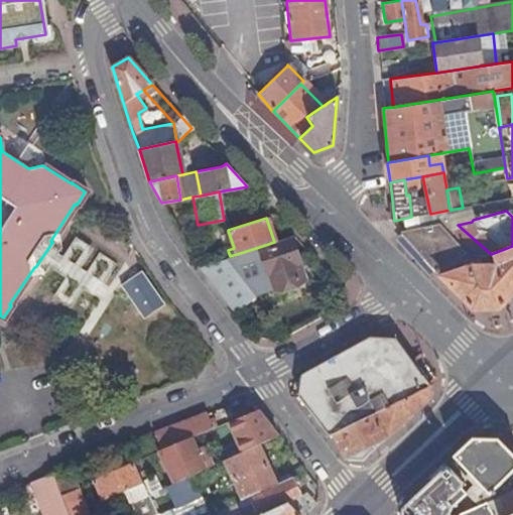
[(438,224),(396,233),(396,234),(416,253),(435,272),(471,261),(438,224)]
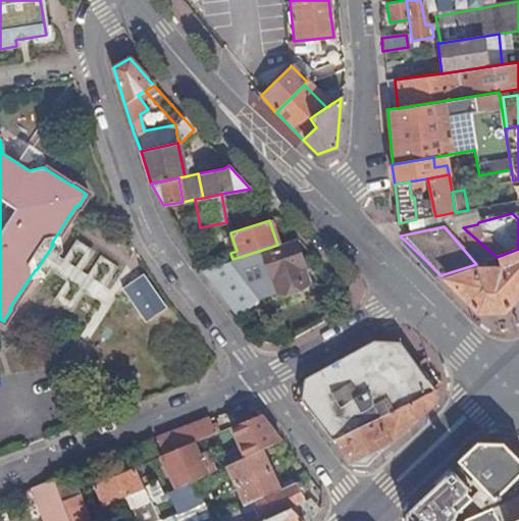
[(263,254),(275,293),(306,283),(294,243),(263,254)]
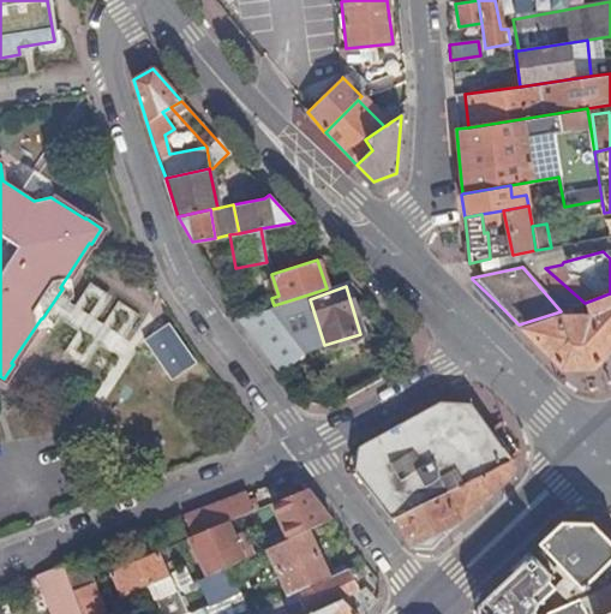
[(571,314),(525,331),(544,351),(562,369),(593,368),(610,349),(610,293),(585,303),(570,308),(571,314)]
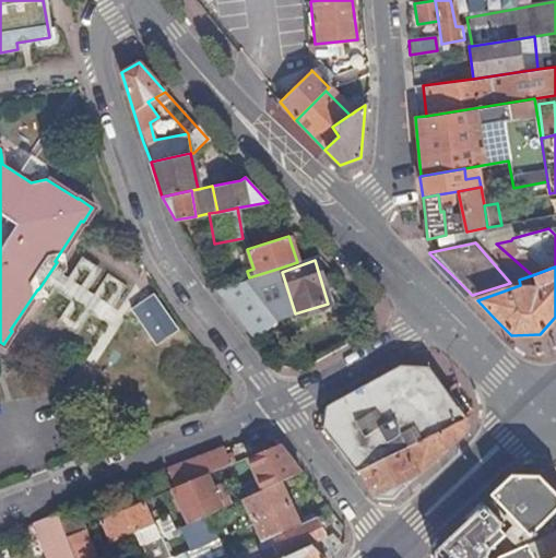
[(249,277),(246,279),(275,320),(295,313),(282,272),(281,268),(249,277)]
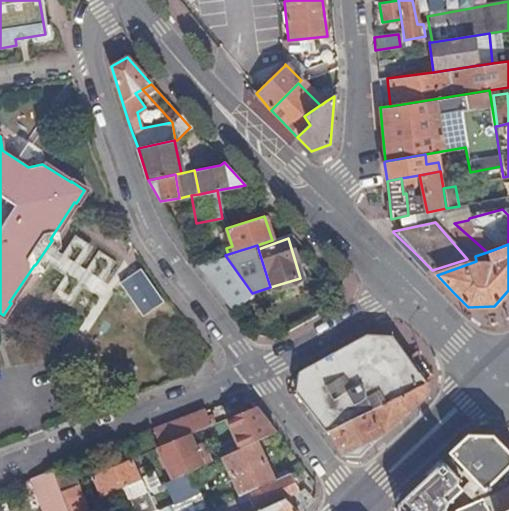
[(197,265),(231,309),(252,293),(225,255),(197,265)]
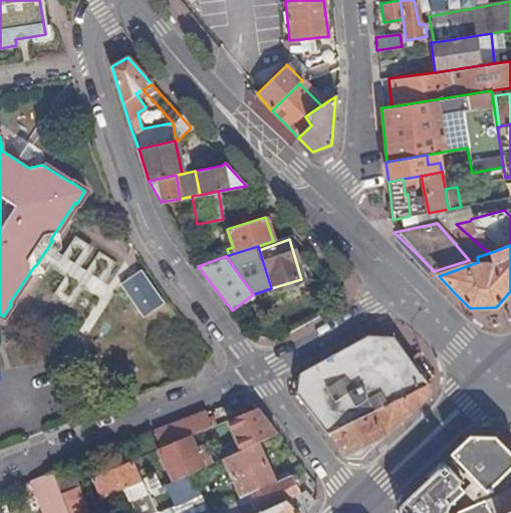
[(142,268),(120,281),(143,317),(165,303),(142,268)]
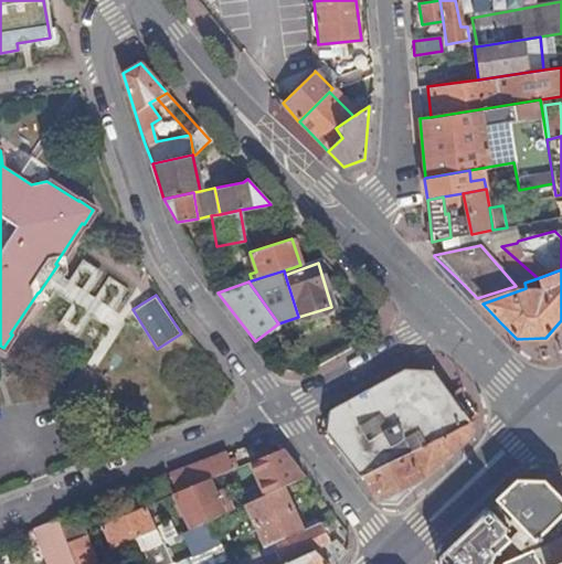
[(325,434),(358,477),(363,475),(468,423),(444,389),(431,370),(420,370),(404,368),(363,391),(329,410),(325,434)]
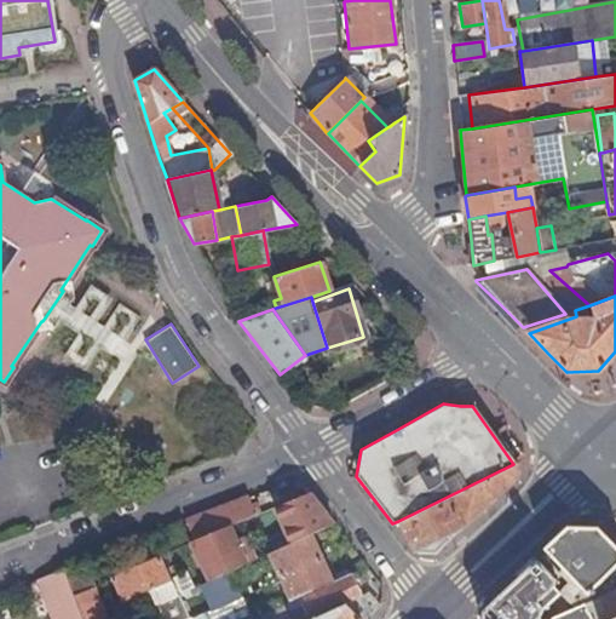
[(398,521),(414,552),(433,554),(460,527),(512,477),(513,464),(398,521)]
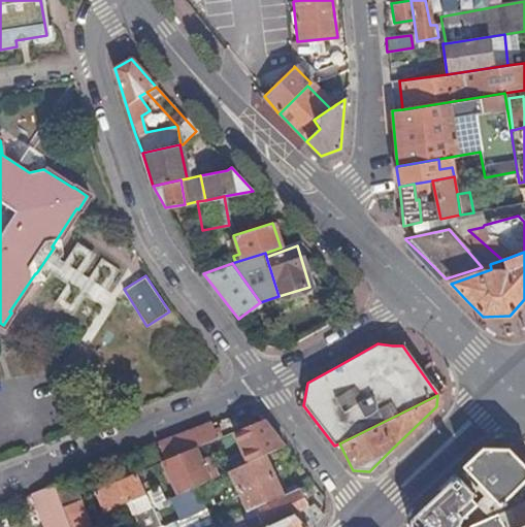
[(263,419),(233,431),(241,448),(274,432),(263,419)]
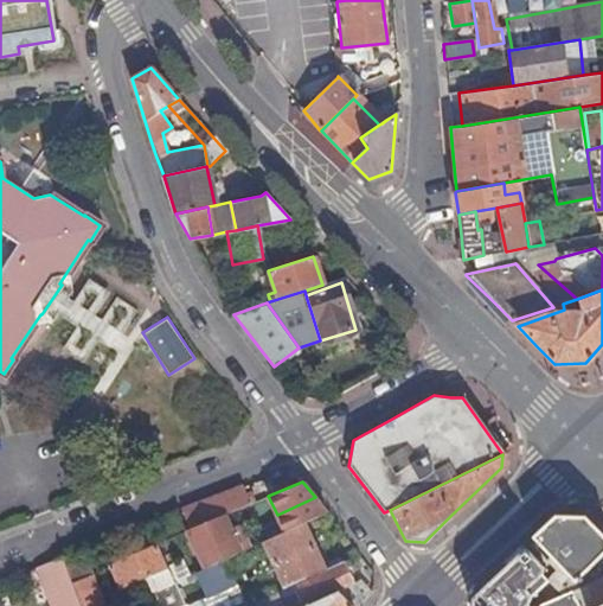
[(181,510),(190,528),(226,512),(249,503),(242,486),(181,510)]
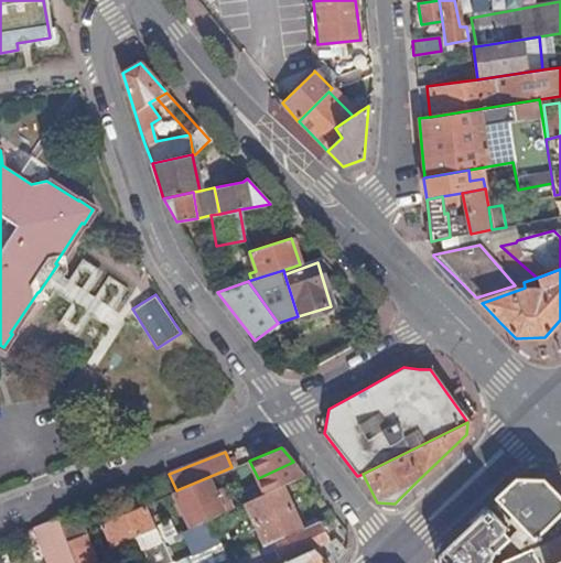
[(293,462),(258,478),(266,493),(282,485),(303,475),(293,462)]
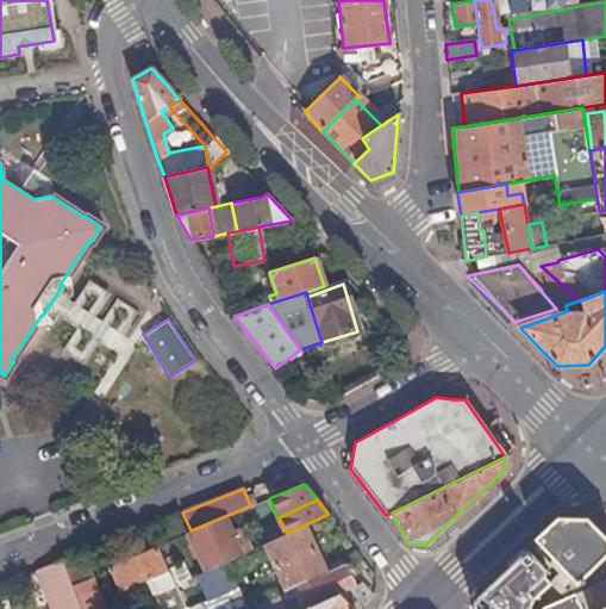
[(576,511),(576,519),(587,519),(605,536),(605,523),(592,510),(576,511)]
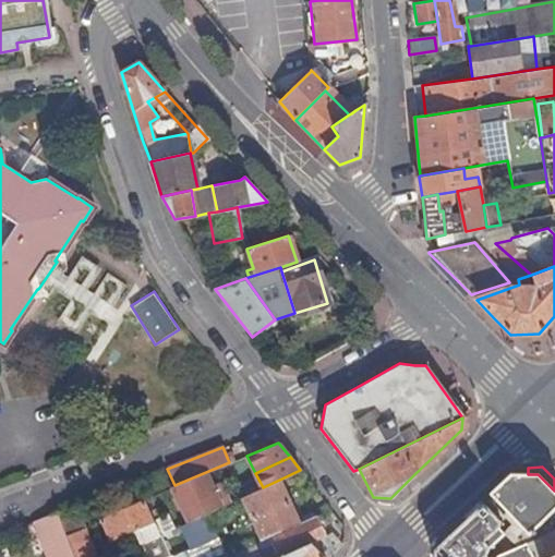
[(175,485),(170,487),(185,522),(202,515),(230,501),(220,481),(214,484),(208,471),(175,485)]
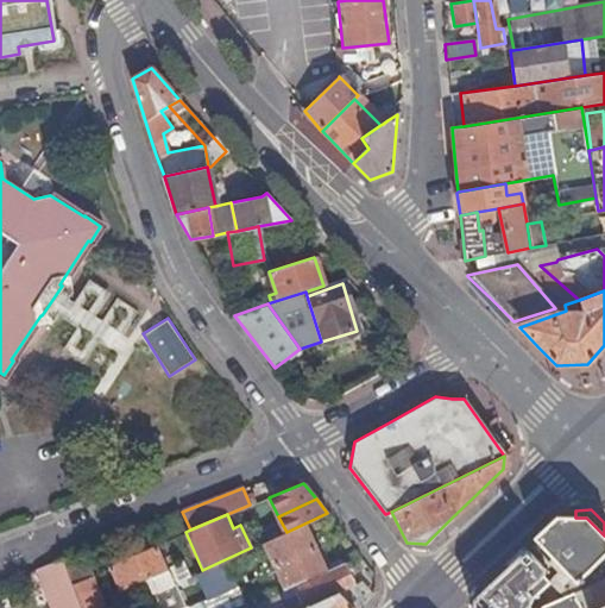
[(535,538),(579,582),(599,564),(604,558),(604,536),(586,518),(575,518),(556,518),(546,527),(535,538)]
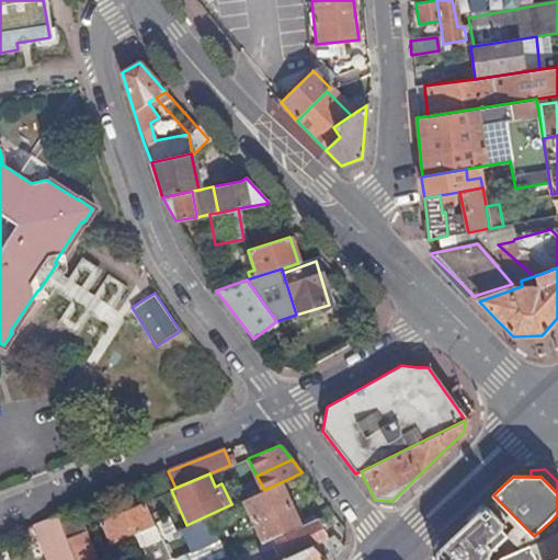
[(264,490),(243,499),(253,521),(291,503),(281,482),(264,490)]
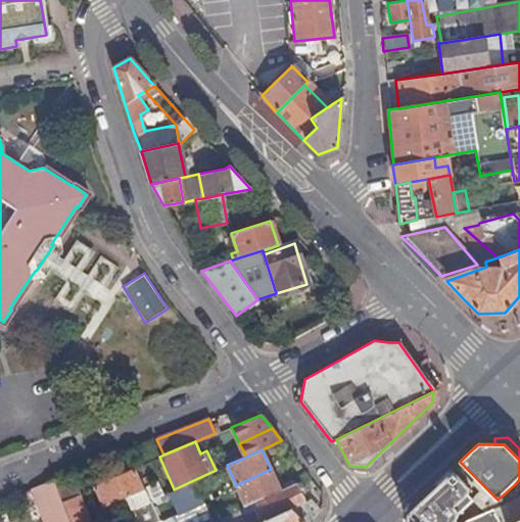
[(127,496),(132,508),(148,501),(149,500),(135,469),(93,487),(101,508),(127,496)]
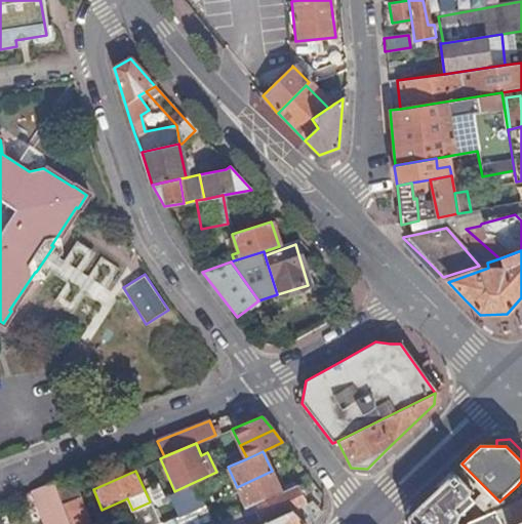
[(272,471),(237,487),(246,508),(255,504),(281,492),(272,471)]
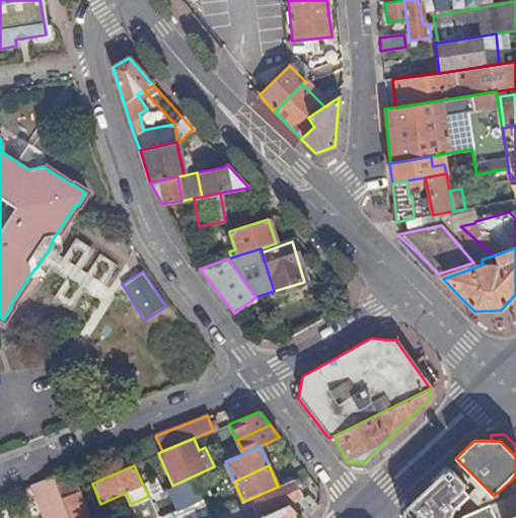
[(53,475),(69,517),(89,517),(70,469),(53,475)]
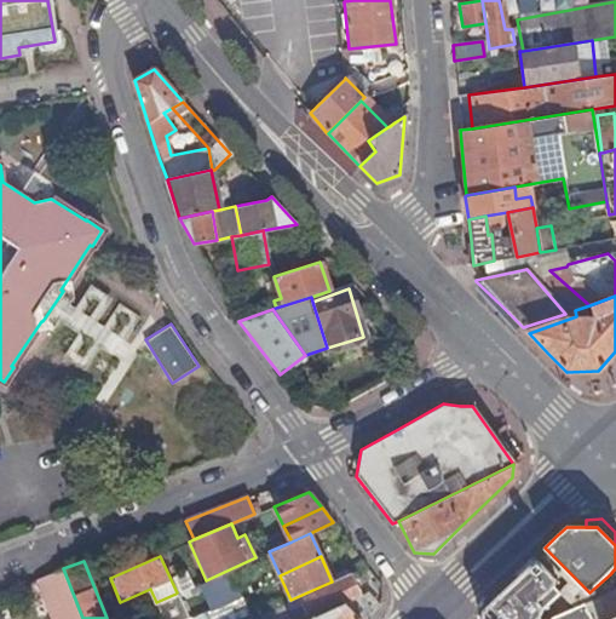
[(482,618),(540,618),(540,617),(542,608),(559,592),(553,586),(553,578),(537,561),(511,585),(483,612),(482,618)]
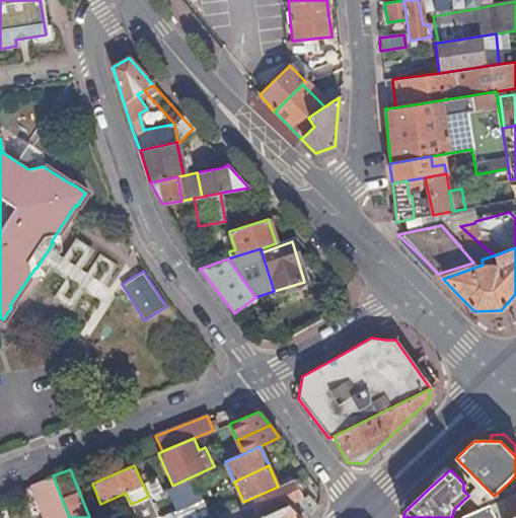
[(69,517),(53,475),(30,485),(44,517),(69,517)]
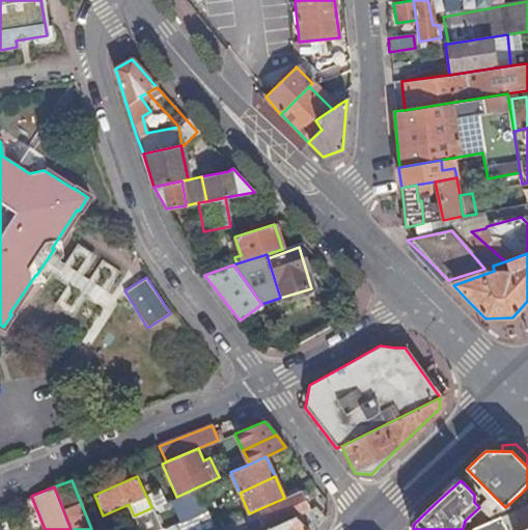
[(176,497),(171,499),(181,520),(205,508),(202,501),(198,503),(192,490),(176,497)]
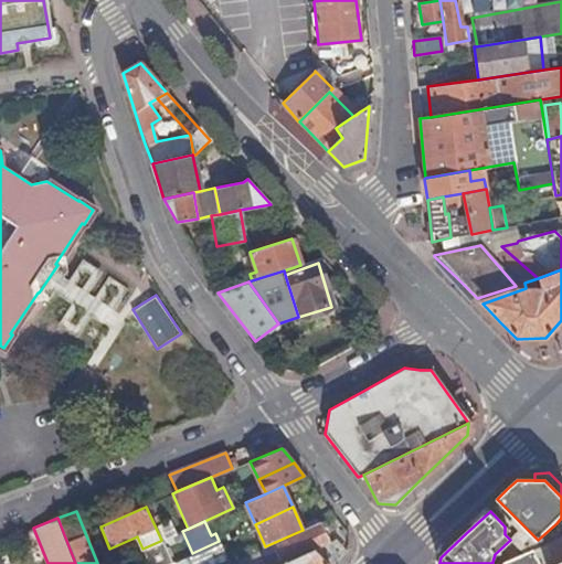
[(275,542),(284,563),(315,549),(329,542),(319,522),(303,530),(275,542)]
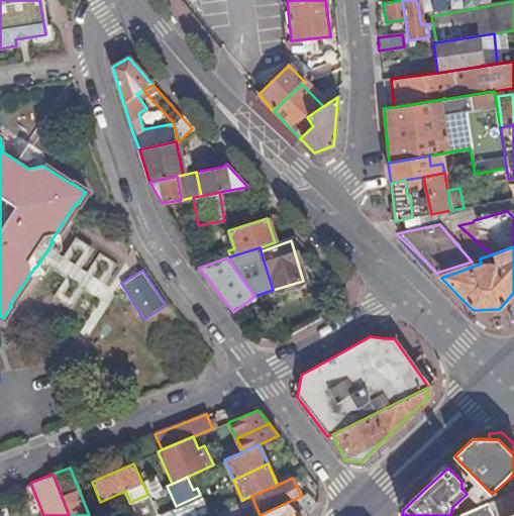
[(499,515),(510,515),(513,514),(513,488),(511,490),(505,493),(494,498),(499,515)]
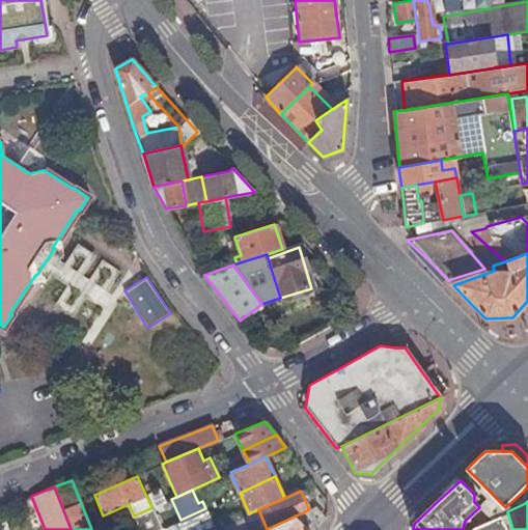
[(134,515),(139,529),(158,529),(160,529),(150,508),(134,515)]
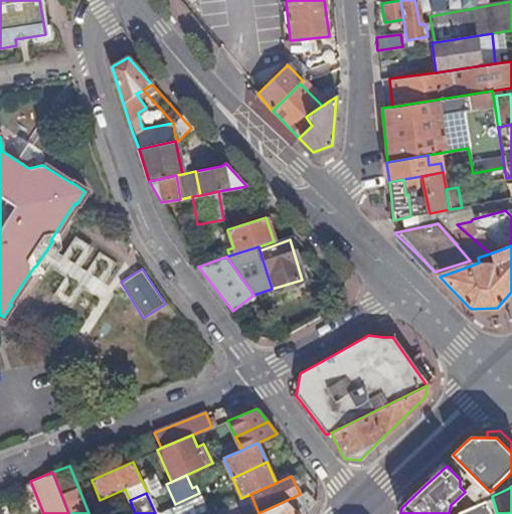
[(287,500),(298,513),(301,513),(310,506),(300,494),(287,500)]
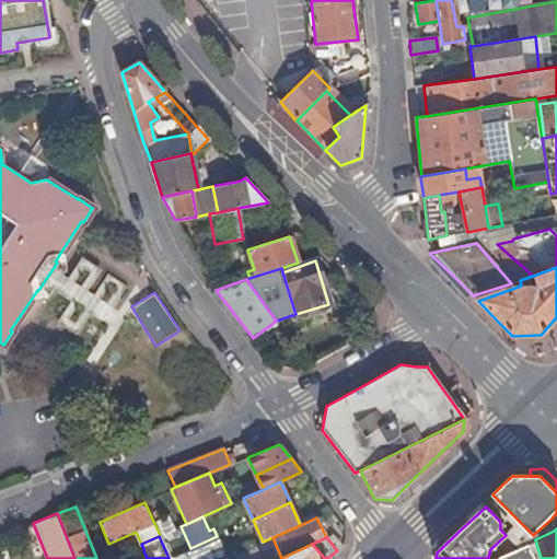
[(217,539),(173,558),(213,558),(224,555),(217,539)]
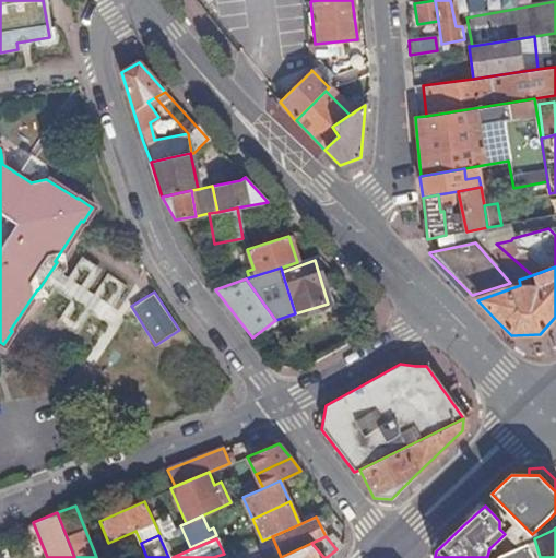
[(540,557),(534,538),(492,557),(540,557)]
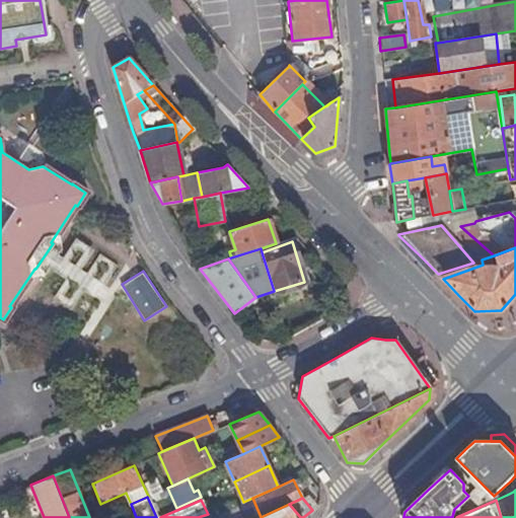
[(259,517),(300,517),(289,504),(261,517),(259,517)]
